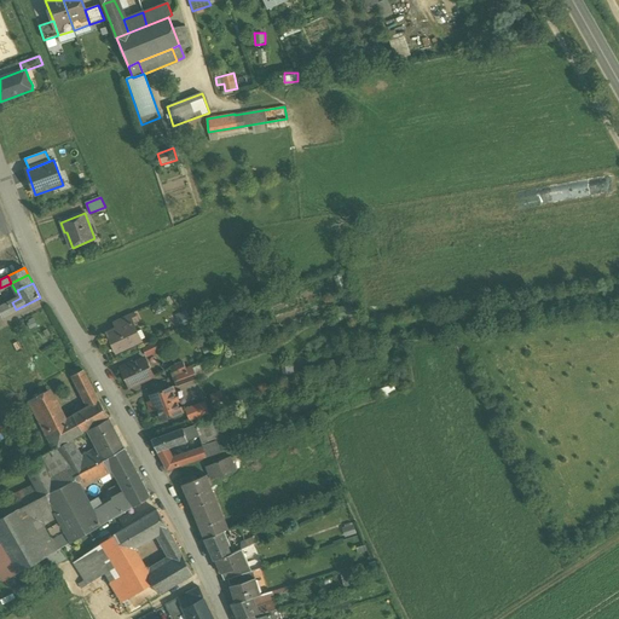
[(12,302),(0,307),(0,311),(1,314),(0,314),(1,317),(16,310),(12,302)]
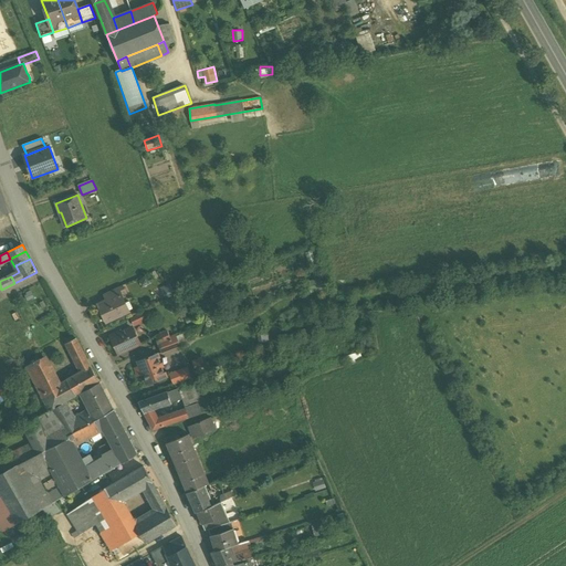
[(121,286),(105,293),(108,300),(121,294),(122,295),(124,293),(121,286)]
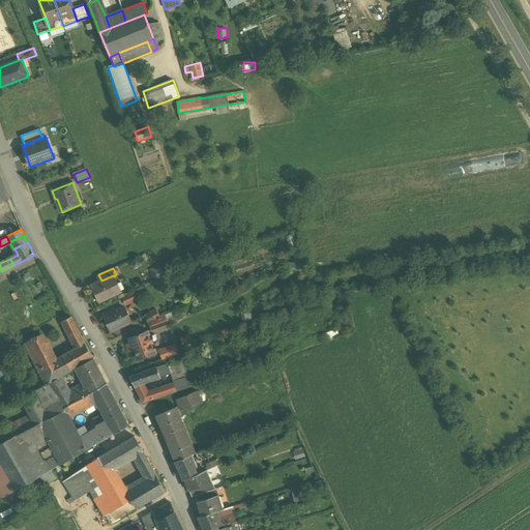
[(101,281),(92,285),(92,286),(93,290),(94,290),(99,301),(118,293),(118,292),(114,285),(117,284),(114,276),(113,275),(101,281)]
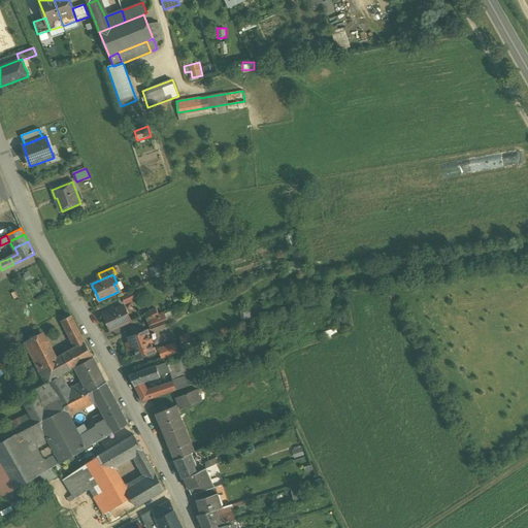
[(117,283),(113,284),(118,291),(124,288),(121,281),(117,283)]
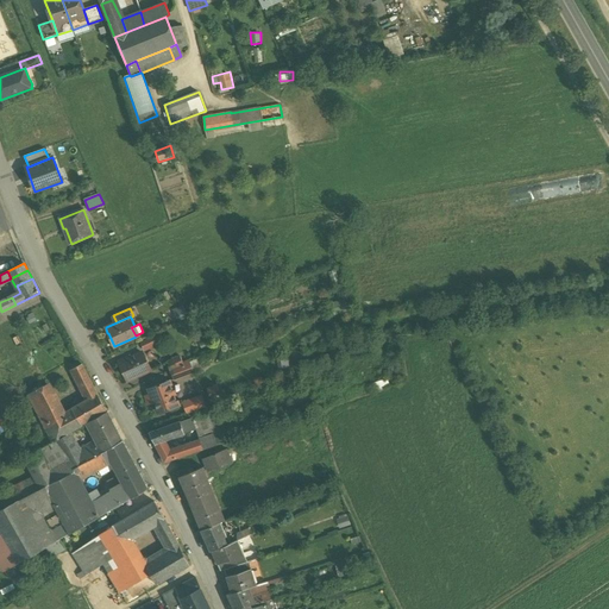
[(159,333),(140,343),(144,350),(163,341),(159,333)]
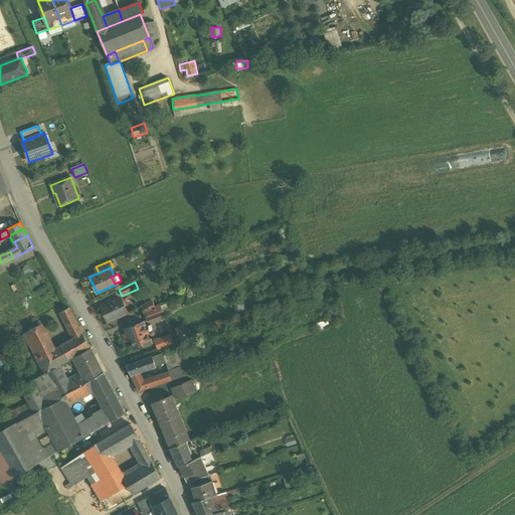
[(121,299),(102,307),(108,322),(127,313),(121,299)]
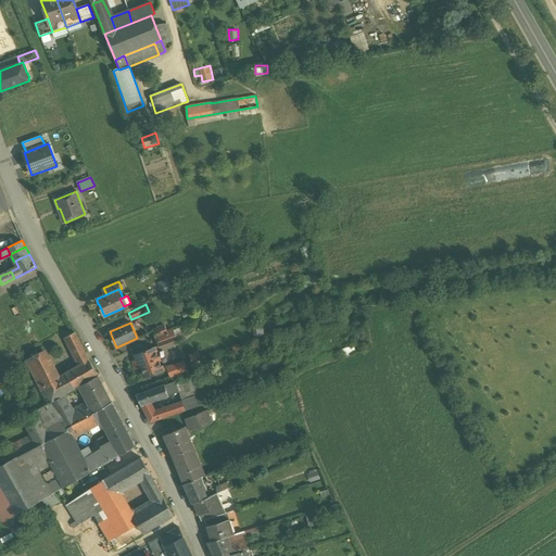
[(164,326),(153,331),(155,338),(167,332),(164,326)]
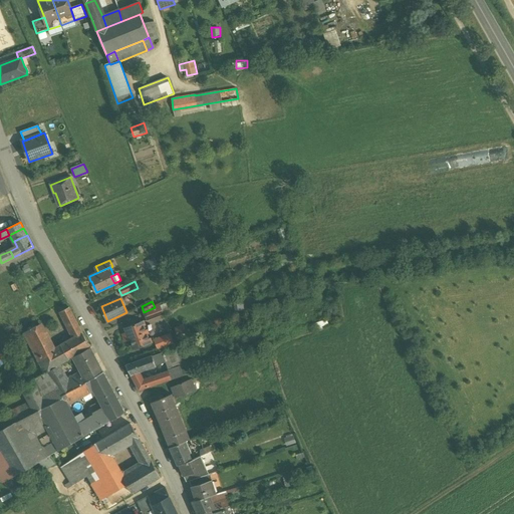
[(155,307),(144,312),(147,320),(164,314),(160,305),(155,307)]
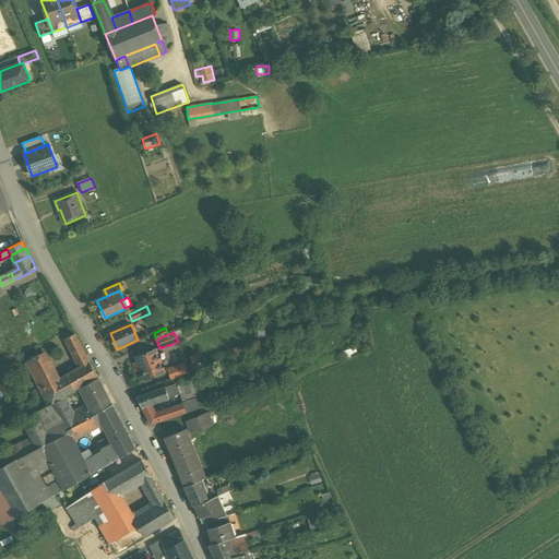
[(86,355),(74,334),(67,339),(78,359),(86,355)]
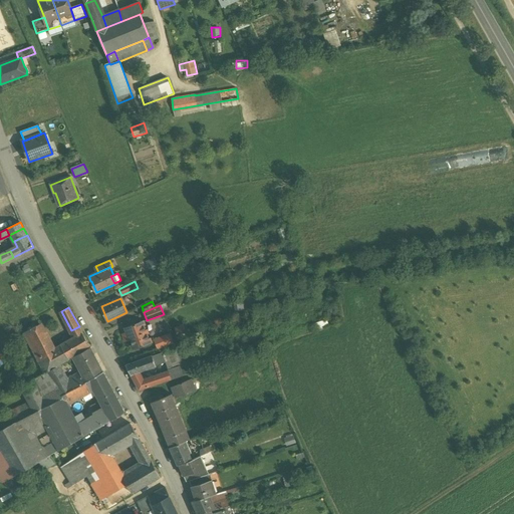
[(143,322),(125,328),(127,333),(123,335),(125,340),(130,338),(134,348),(151,342),(143,322)]
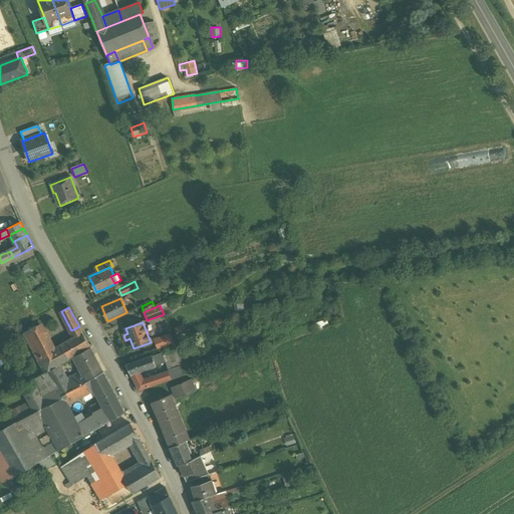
[(53,349),(39,324),(24,332),(46,373),(62,363),(69,359),(68,358),(61,345),(53,349)]
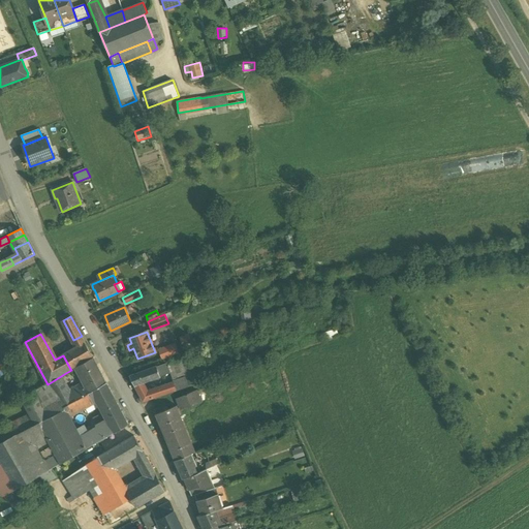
[(82,336),(73,340),(78,348),(86,343),(82,336)]
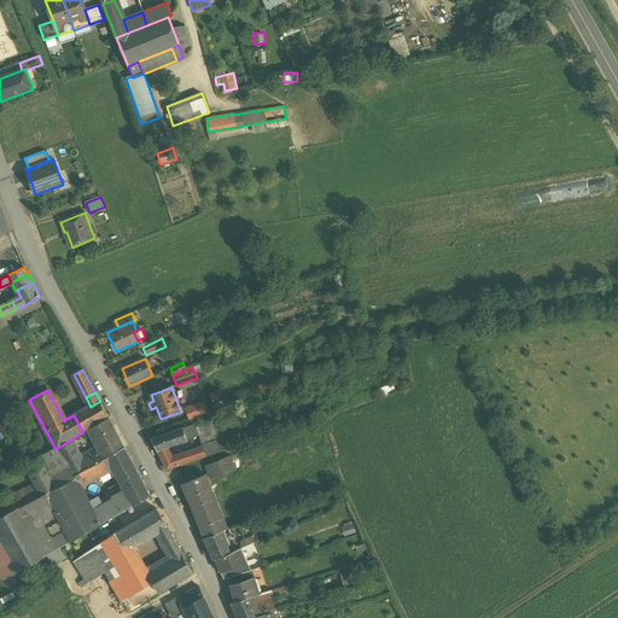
[(109,417),(100,401),(91,407),(74,415),(82,431),(109,417)]
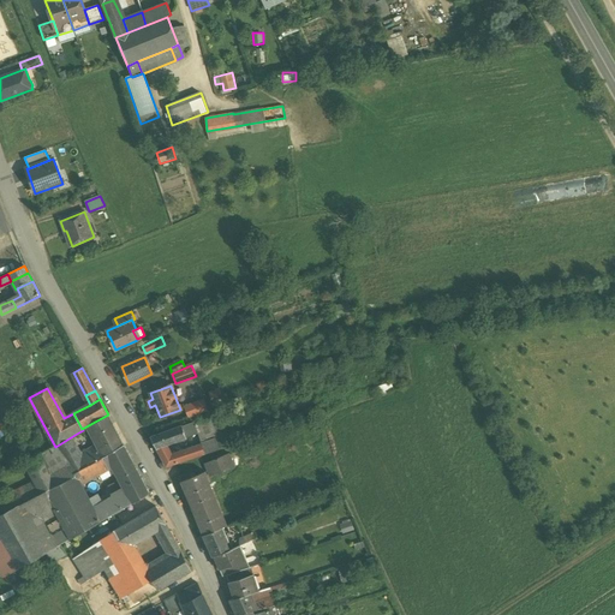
[(198,402),(184,407),(187,417),(202,412),(198,402)]
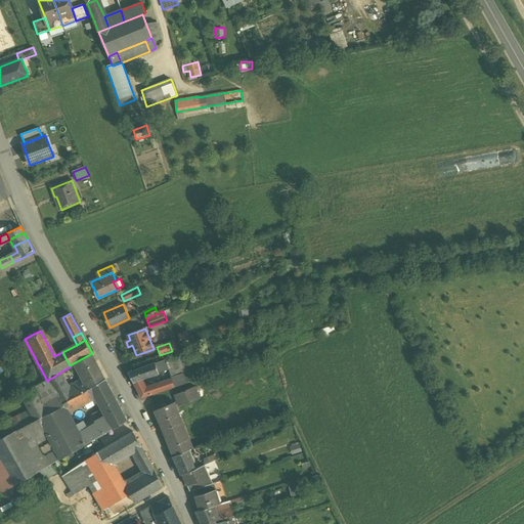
[(105,379),(92,354),(76,363),(85,381),(89,388),(91,387),(105,379)]
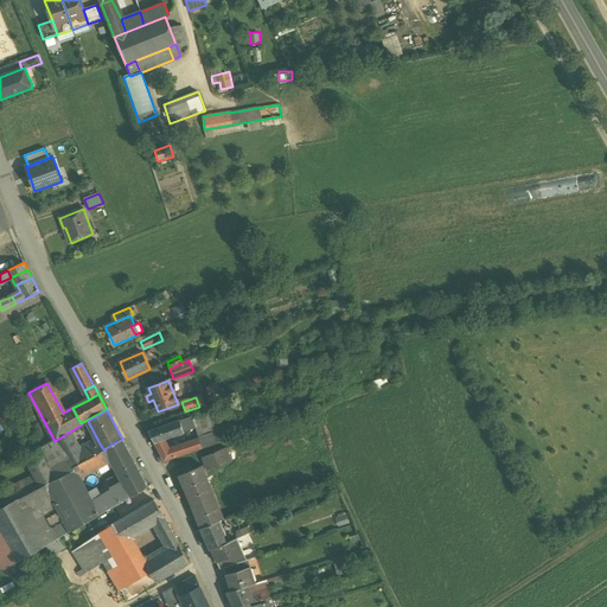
[(215,414),(208,416),(210,425),(211,428),(218,426),(215,414)]
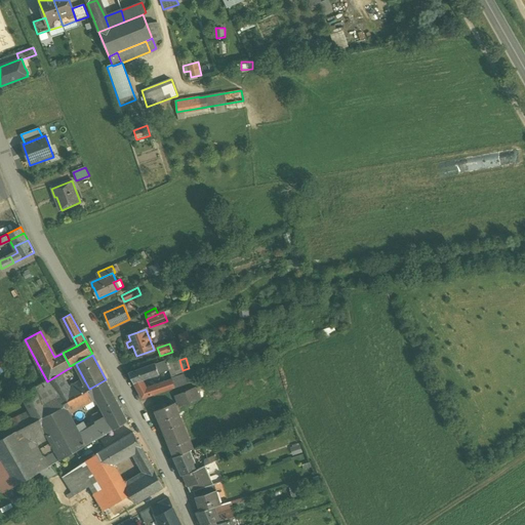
[(179,360),(167,364),(169,369),(170,371),(182,367),(179,360)]
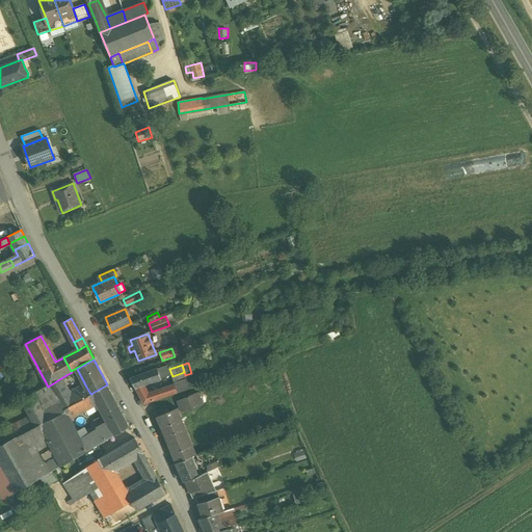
[(168,366),(158,369),(161,378),(171,374),(169,369),(168,366)]
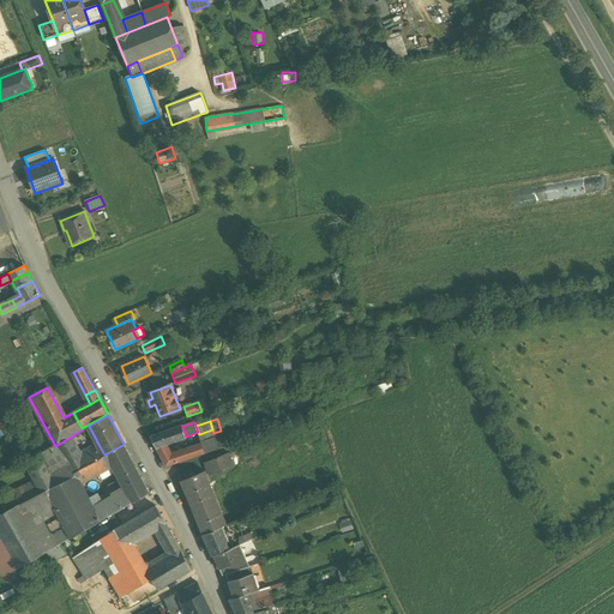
[(182,425),(150,437),(156,449),(167,444),(186,437),(182,426),(182,425)]
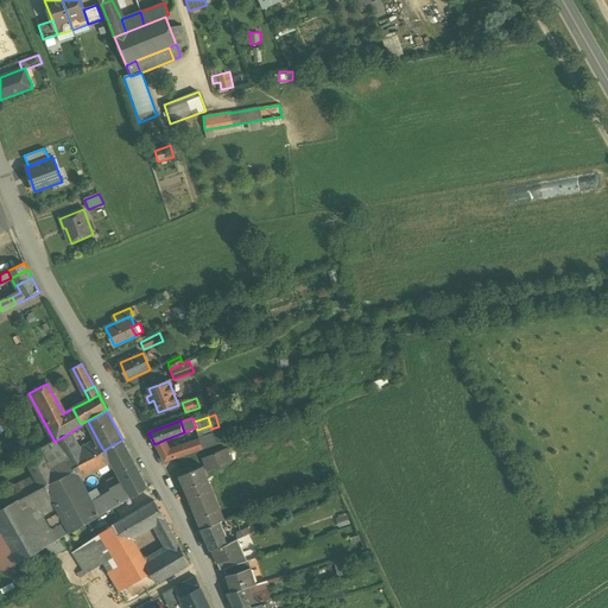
[(210,425),(197,430),(200,438),(214,434),(211,429),(210,425)]
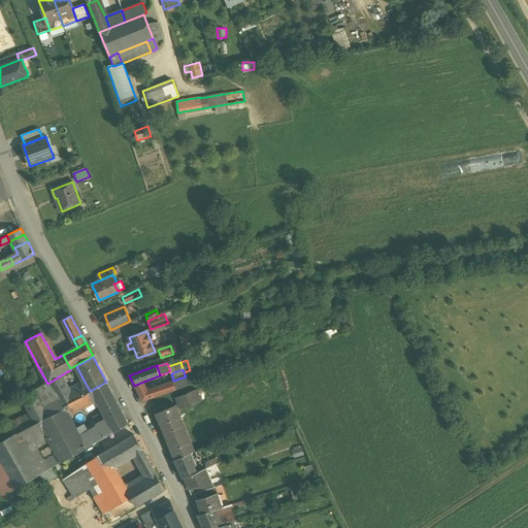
[(47,384),(22,398),(35,424),(64,408),(63,406),(73,400),(69,393),(62,380),(60,376),(47,384)]
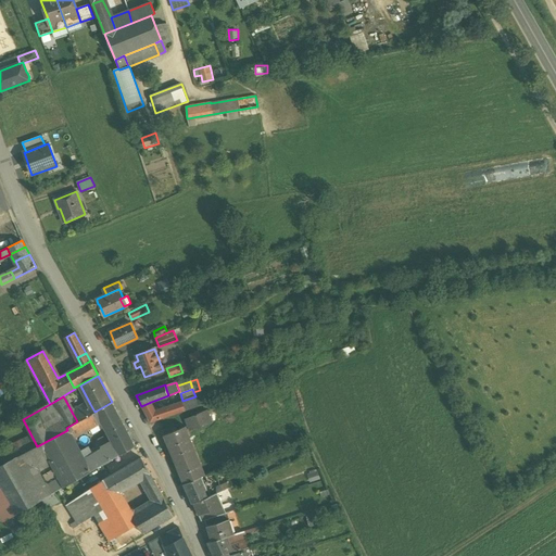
[(196,396),(182,401),(186,411),(199,406),(196,396)]
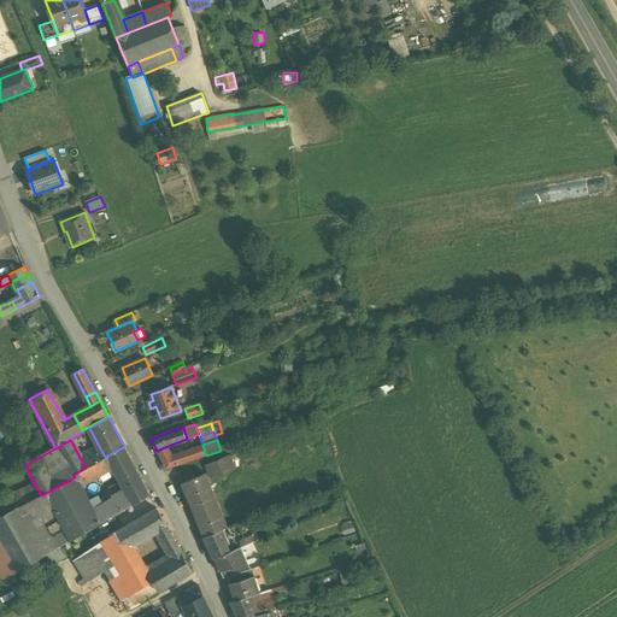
[(203,445),(189,450),(192,460),(206,456),(203,445)]
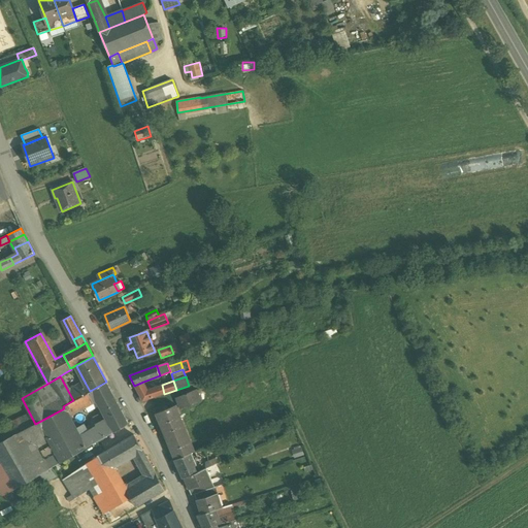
[(106,382),(92,390),(98,400),(99,402),(113,394),(106,382)]
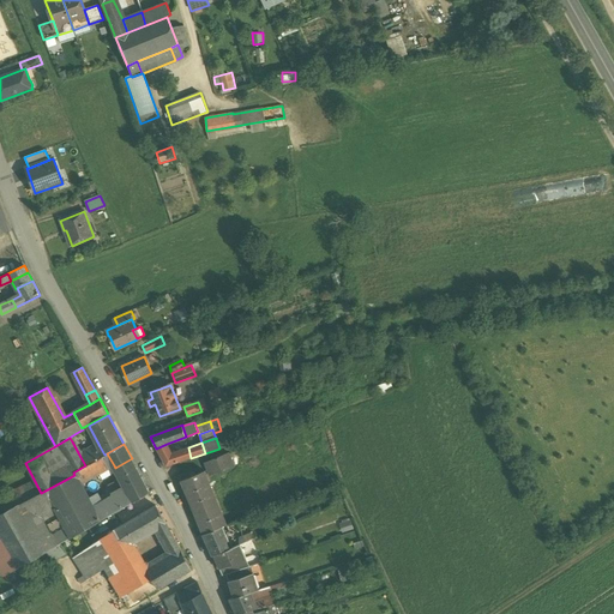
[(167,444),(156,449),(162,457),(172,453),(167,444)]
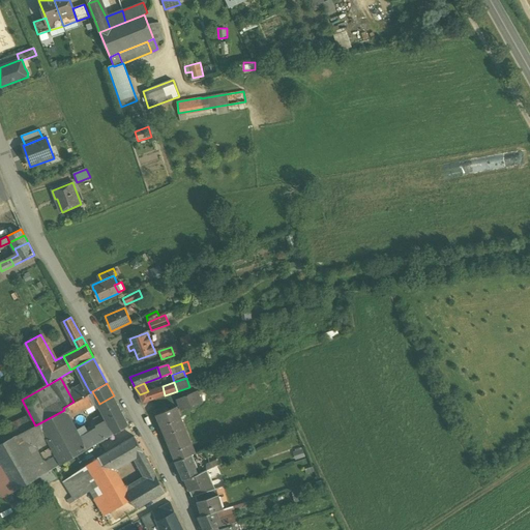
[(86,385),(81,389),(84,396),(90,392),(86,385)]
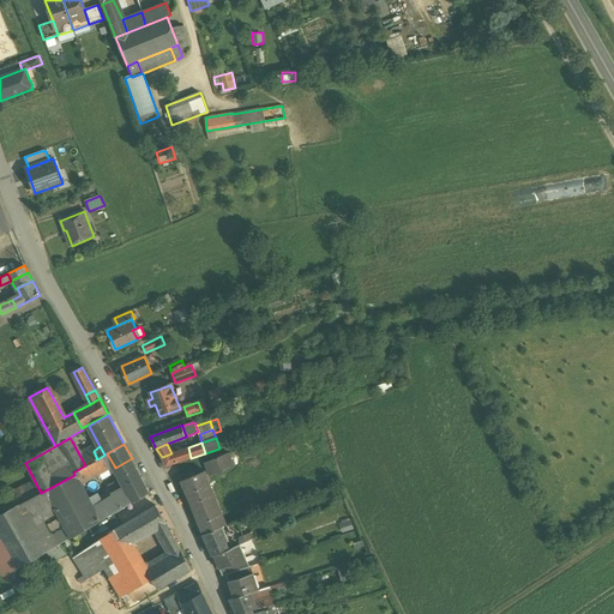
[(172,453),(162,457),(166,467),(191,458),(188,447),(172,453)]
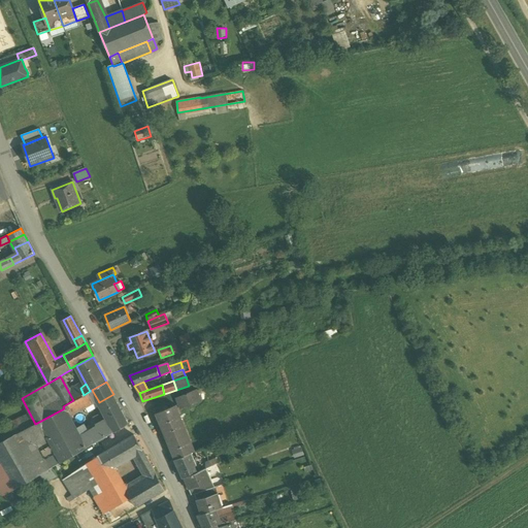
[(80,388),(69,393),(73,400),(84,395),(80,388)]
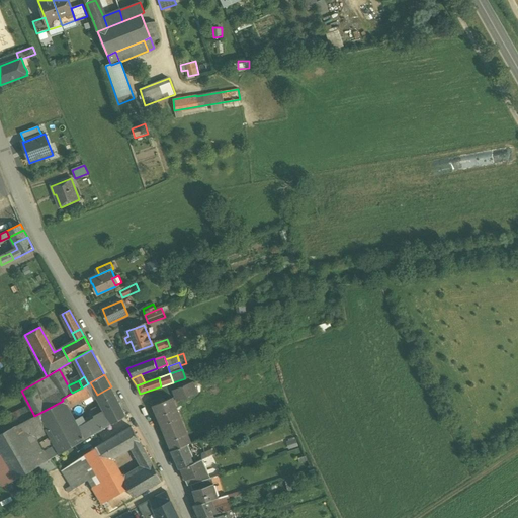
[(34,416),(0,433),(0,445),(30,429),(42,422),(68,408),(96,393),(90,382),(88,383),(82,387),(72,393),(62,399),(63,401),(34,416)]
